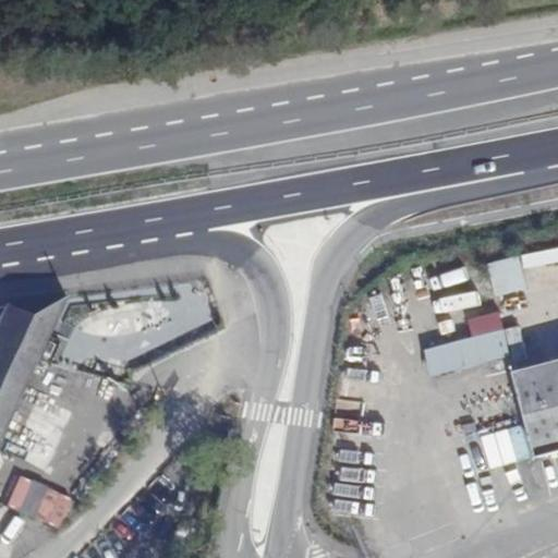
[(523,268),(557,258),(557,244),(520,255),(523,268)]
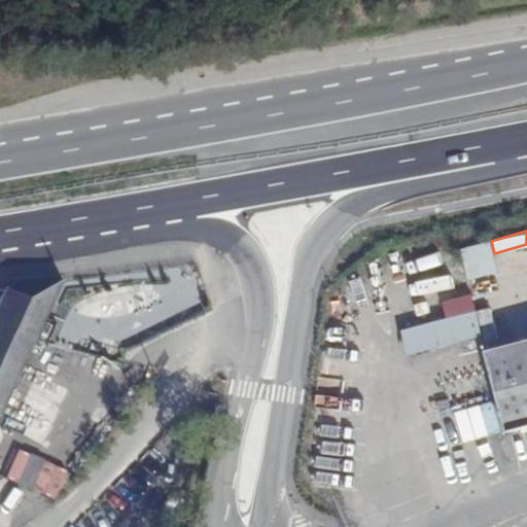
[(457,248),(465,278),(496,270),(488,240),(457,248)]
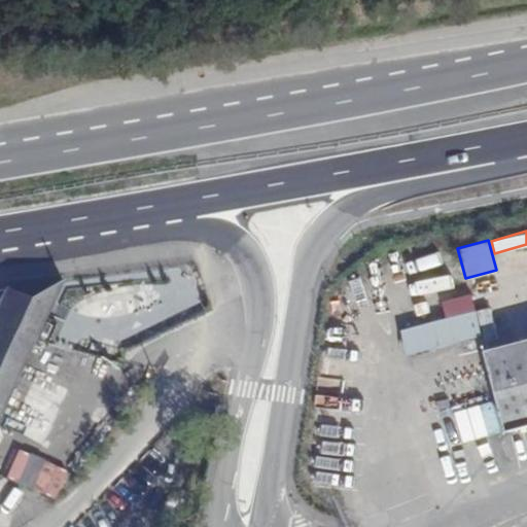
[(0,410),(62,279),(3,289),(0,296),(0,410)]
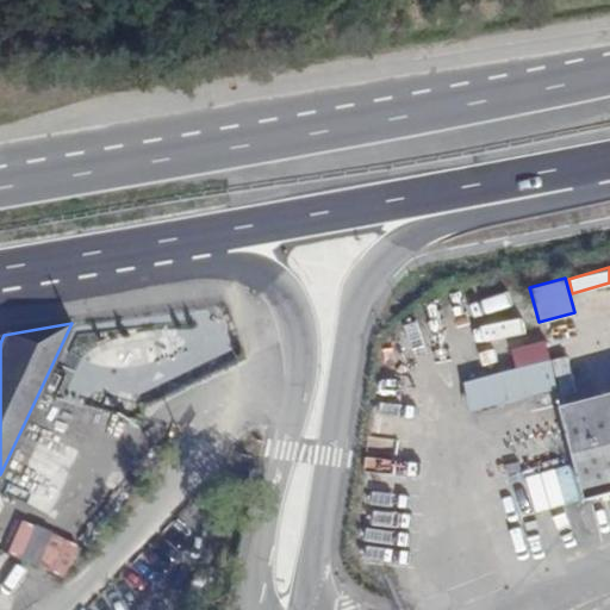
[(509,348),(514,366),(461,381),(471,412),(572,383),(564,355),(549,359),(543,337),(509,348)]
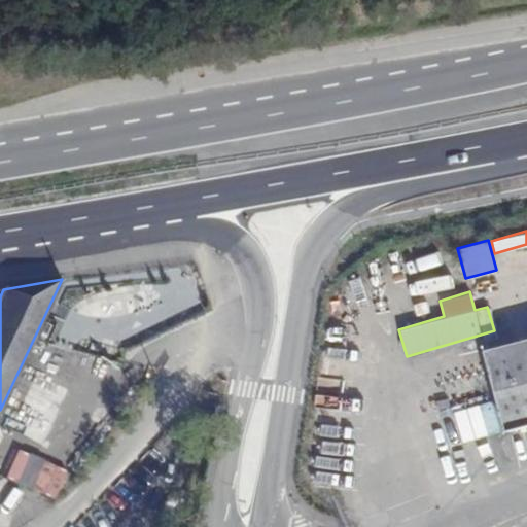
[(526,428),(526,342),(489,353),(510,432),(526,428)]
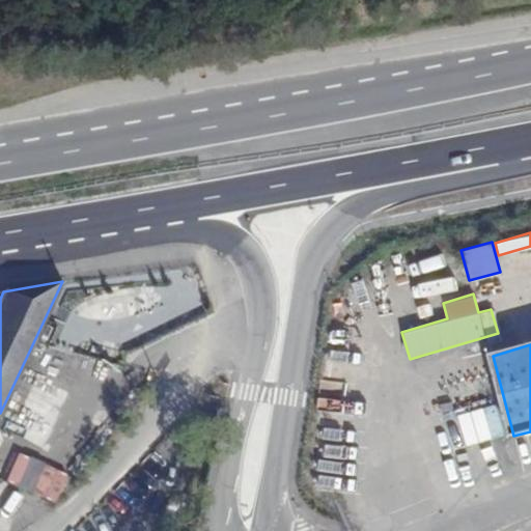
[(460,412),(466,441),(498,436),(493,407),(460,412)]
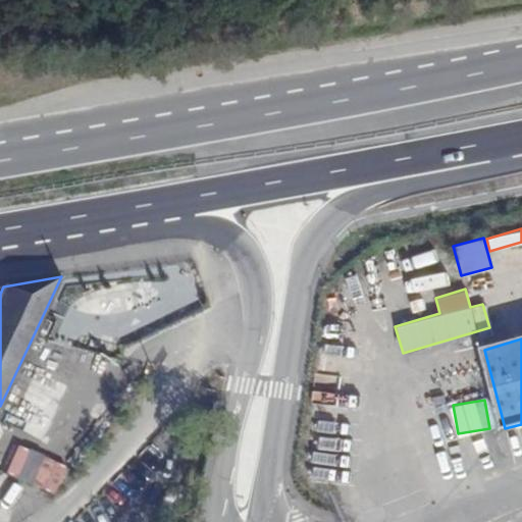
[(57,496),(70,466),(20,445),(8,473),(57,496)]
